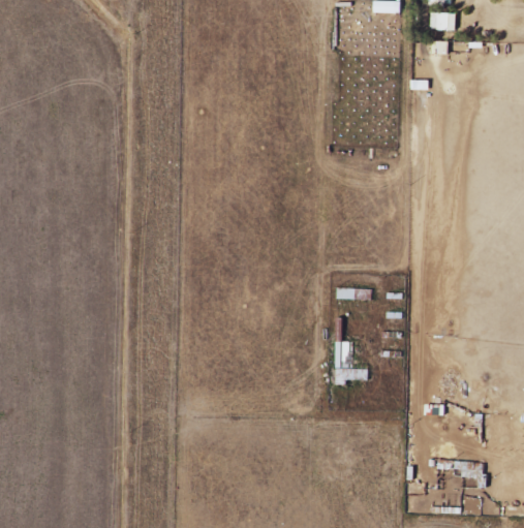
[(399,13),(399,1),(373,1),(372,12),(399,13)]
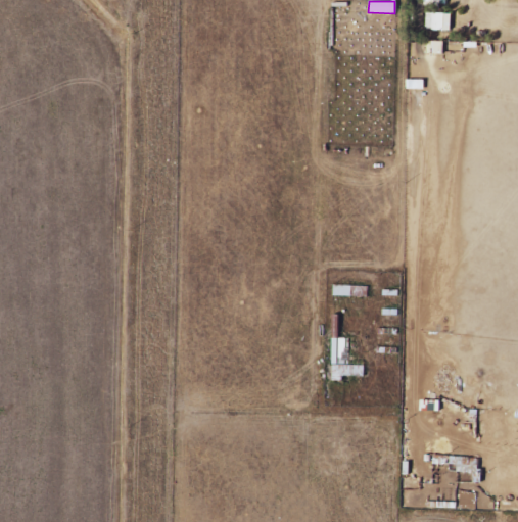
[(425,30),(450,31),(451,13),(425,12),(425,30)]
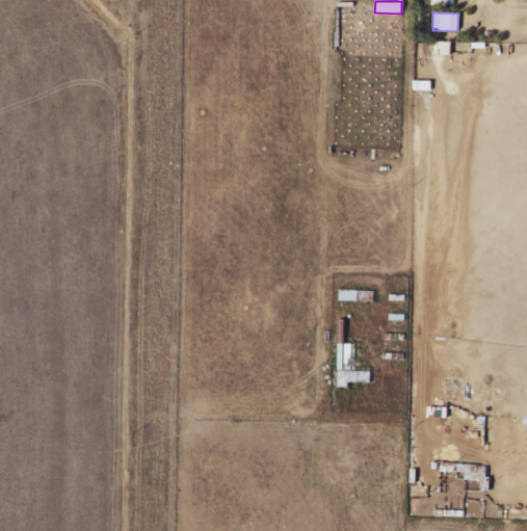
[(450,55),(450,43),(441,43),(441,54),(450,55)]
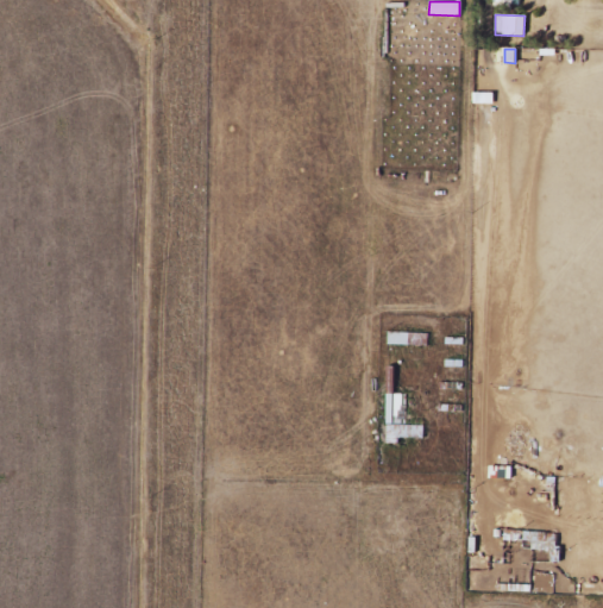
[(472,104),(492,104),(492,93),(472,92),(472,104)]
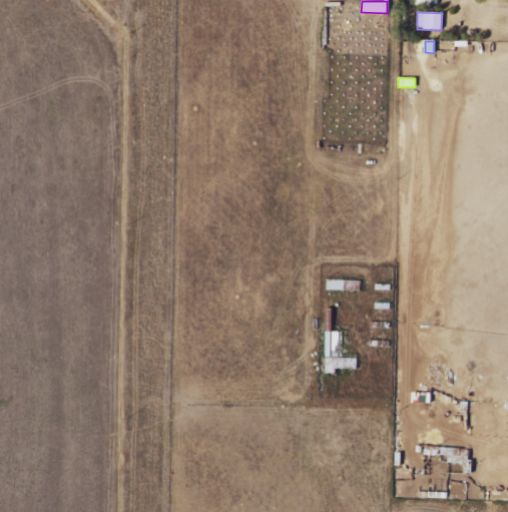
[(325,373),(334,373),(334,368),(356,369),(356,358),(340,358),(341,331),(326,331),(325,373)]
